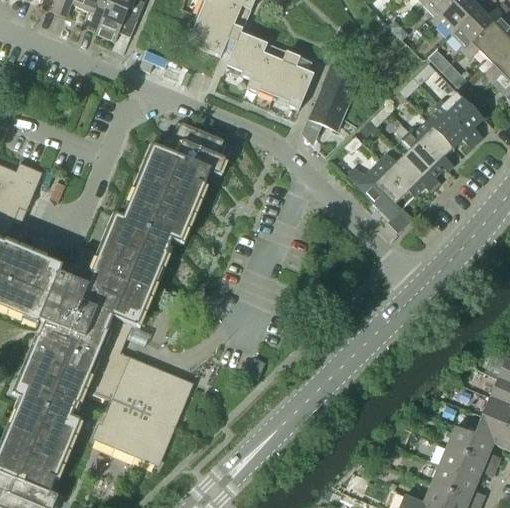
[(60,12),(64,0),(56,0),(52,9),(60,12)]
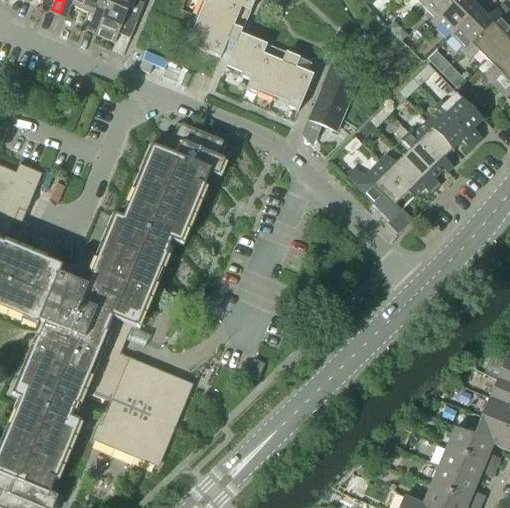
[(84,8),(87,0),(64,0),(60,12),(68,15),(73,4),(84,8)]
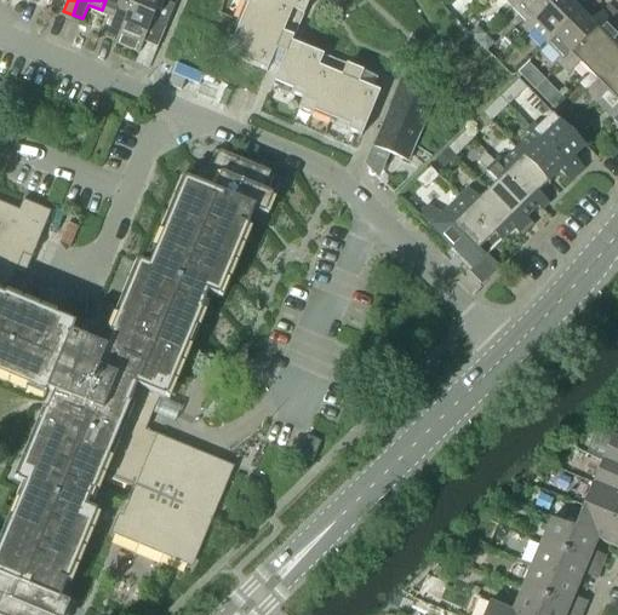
[(119,34),(132,0),(106,0),(102,10),(115,16),(109,30),(118,34),(119,34)]
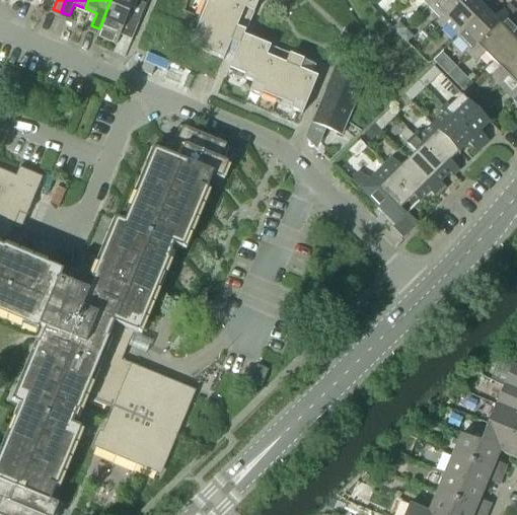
[(134,32),(147,1),(144,0),(111,0),(99,28),(98,28),(97,32),(118,42),(123,27),(134,32)]
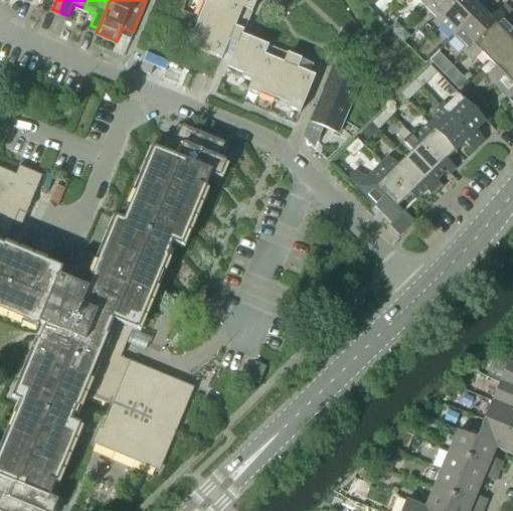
[(235,25),(245,28),(255,0),(202,0),(186,41),(222,55),(235,25)]
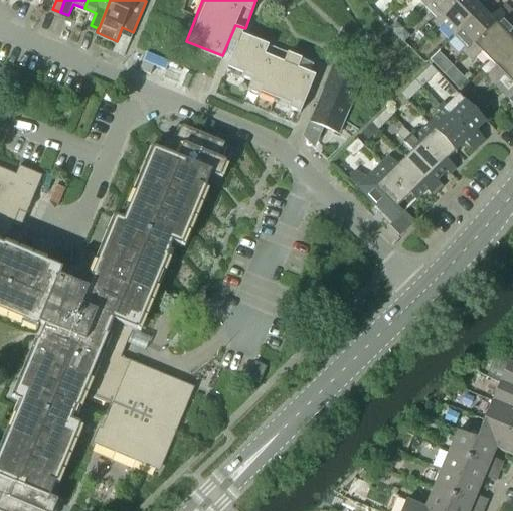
[(437,22),(460,0),(431,0),(426,4),(438,15),(434,19),(437,22)]
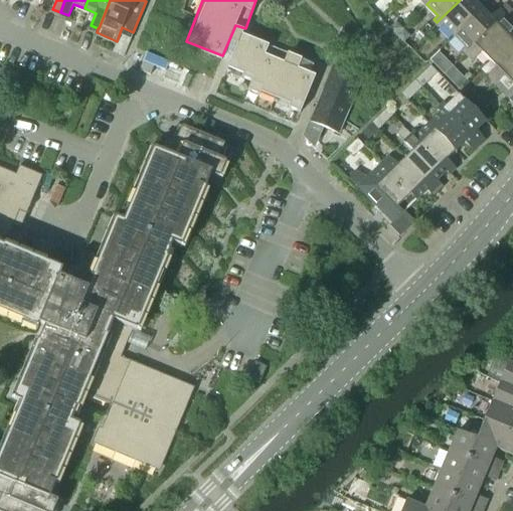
[(455,33),(483,7),(476,0),(460,0),(437,22),(441,25),(444,22),(455,33)]
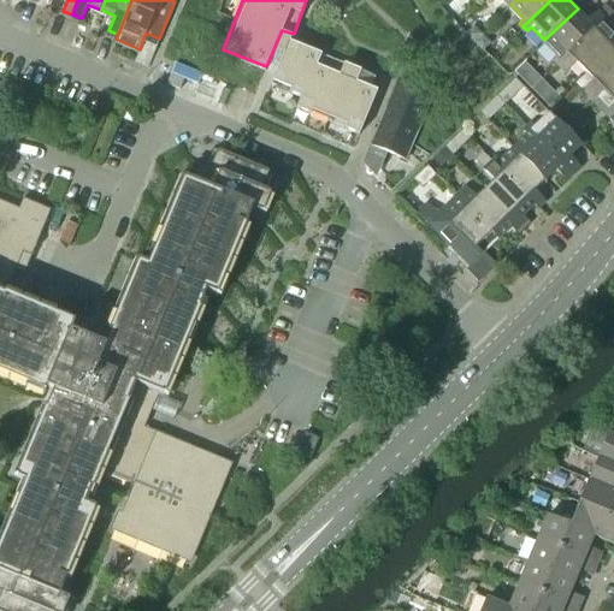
[(558,63),(602,19),(606,16),(598,7),(588,18),(578,9),(544,40),(558,53),(554,58),(558,63)]
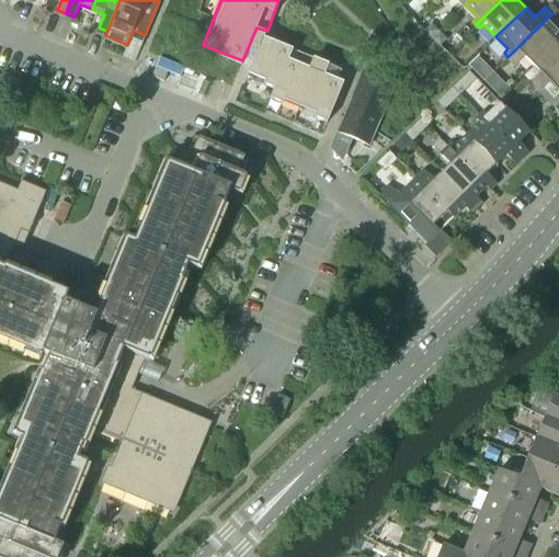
[(533,63),(558,36),(558,29),(548,18),(508,57),(515,64),(525,54),(533,63)]
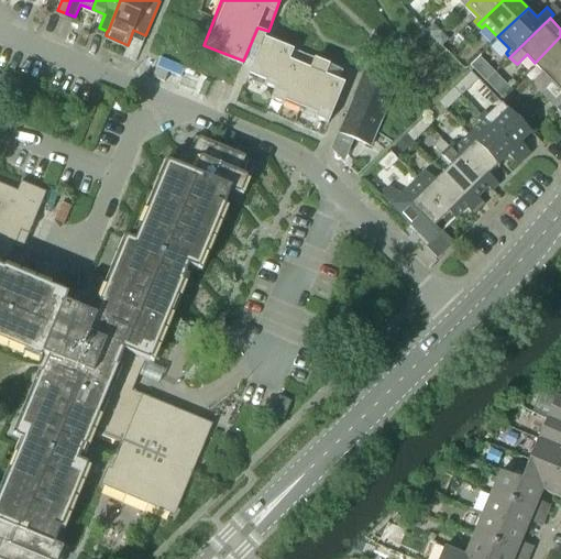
[(329,120),(345,80),(311,66),(316,56),(265,35),(246,78),(250,79),(252,76),(276,86),(272,96),(329,120)]
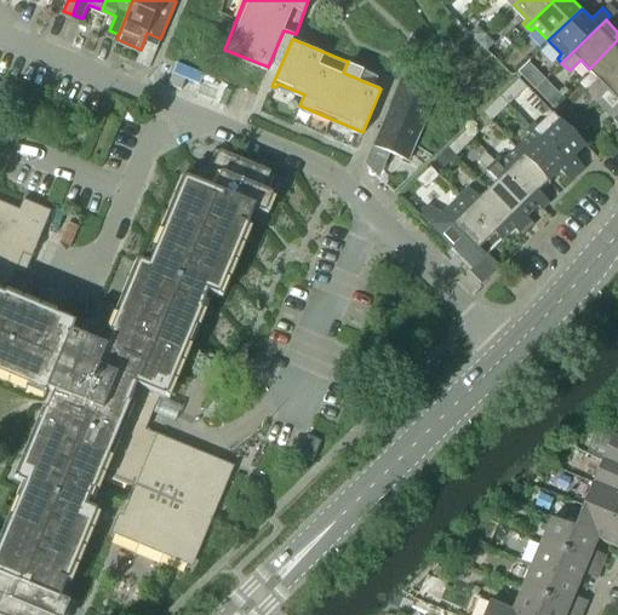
[(596,98),(617,76),(617,40),(589,69),(599,78),(588,88),(596,98)]
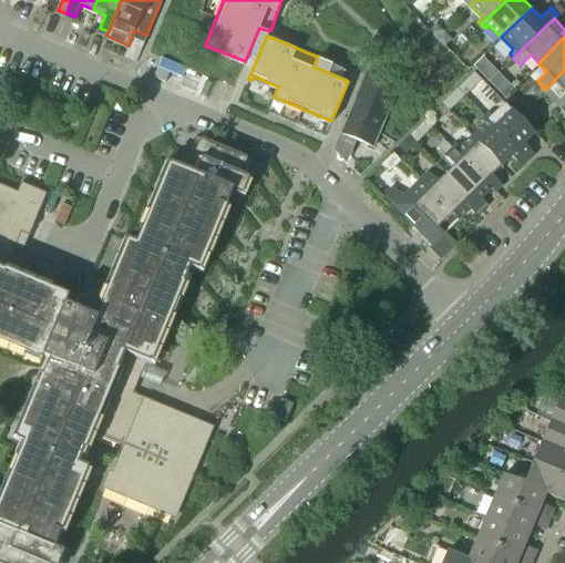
[(375,142),(399,83),(368,70),(342,131),(369,142),(368,144),(376,147),(377,143),(375,142)]
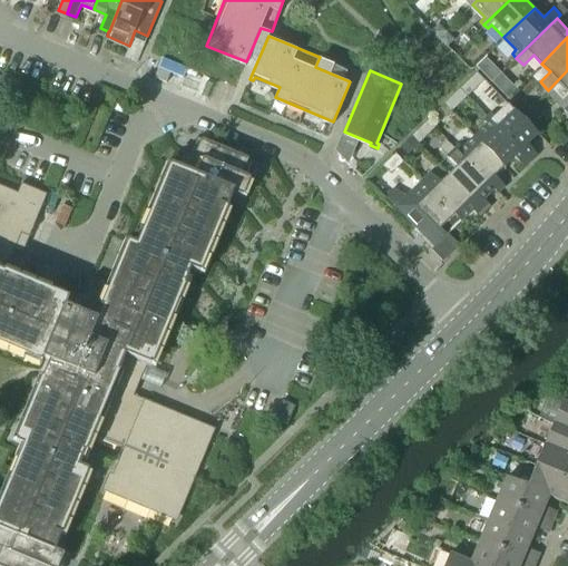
[(567,70),(548,90),(567,110),(567,70)]
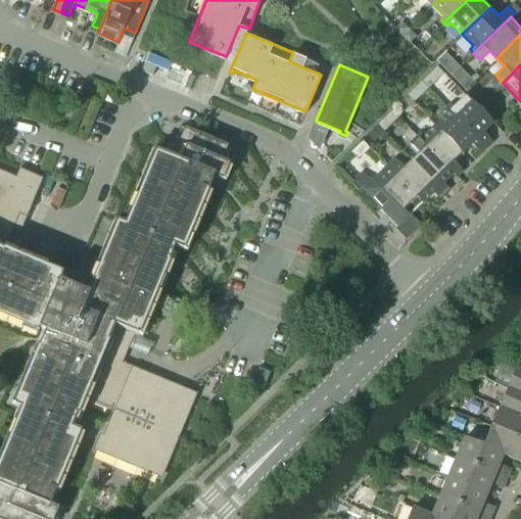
[(494,121),(467,93),(455,104),(452,101),(447,104),(487,145),(493,139),(484,130),(494,121)]
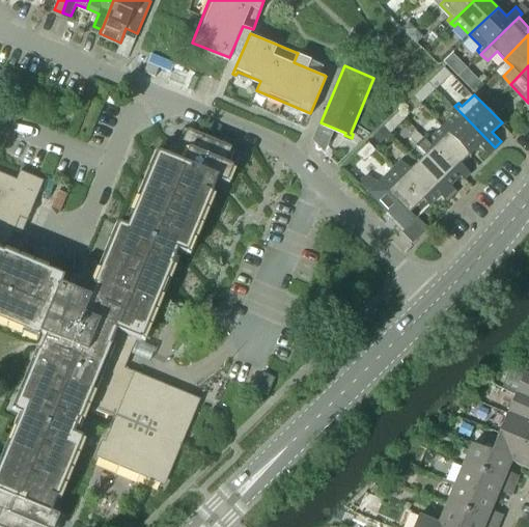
[(495,147),(454,106),(451,110),(454,112),(443,125),(471,153),(479,144),(489,154),(495,147)]
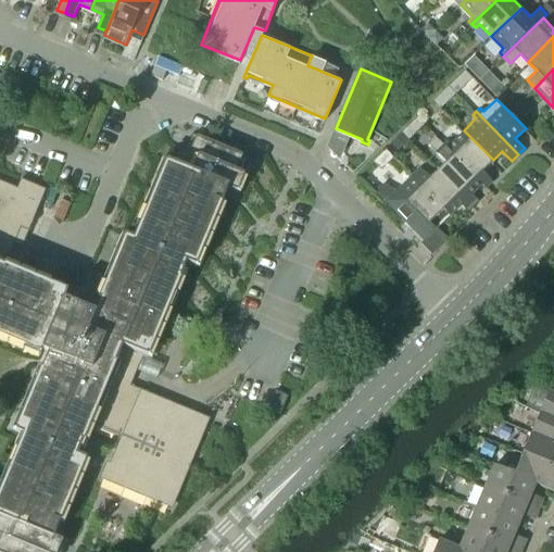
[(493,160),(464,130),(452,142),(448,139),(444,142),(482,182),(487,186),(493,179),(483,170),(493,160)]
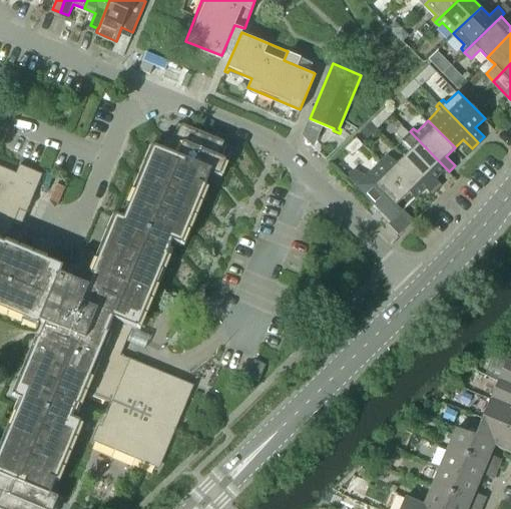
[(137,327),(173,240),(180,243),(210,171),(218,174),(225,158),(217,154),(223,140),(182,123),(176,137),(169,134),(163,149),(155,145),(125,217),(117,214),(88,286),(60,275),(63,267),(5,242),(20,207),(27,210),(43,172),(20,162),(16,170),(0,163),(0,307),(39,324),(40,321),(45,323),(15,396),(23,399),(0,454),(0,473),(1,474),(0,475),(0,490),(3,492),(0,497),(0,507),(4,508),(43,508),(52,508),(58,496),(50,492),(80,420),(72,417),(84,390),(111,402),(97,435),(156,460),(177,411),(182,413),(188,398),(183,396),(187,386),(128,362),(130,357),(116,351),(128,323),(137,327)]
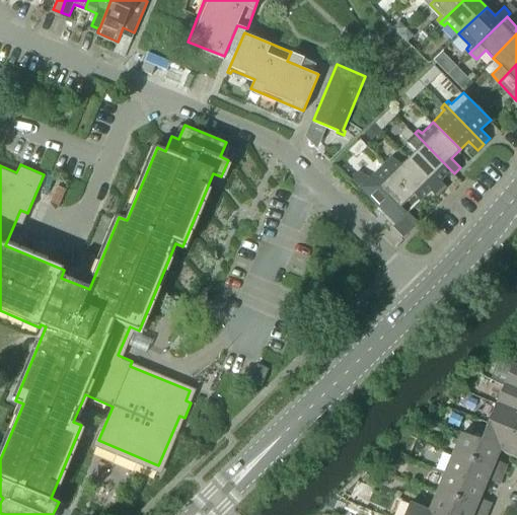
[(450,169),(415,133),(408,140),(417,149),(410,156),(440,188),(445,182),(441,179),(450,169)]
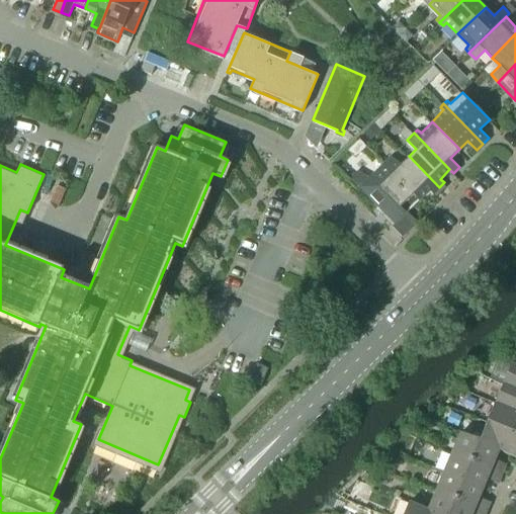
[(439,187),(409,156),(401,163),(393,154),(384,161),(421,197),(430,188),(434,192),(439,187)]
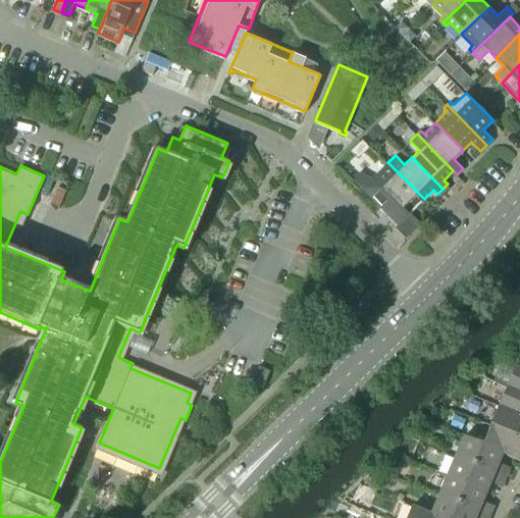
[(424,199),(387,162),(363,187),(399,223),(396,226),(406,237),(420,222),(411,212),(424,199)]
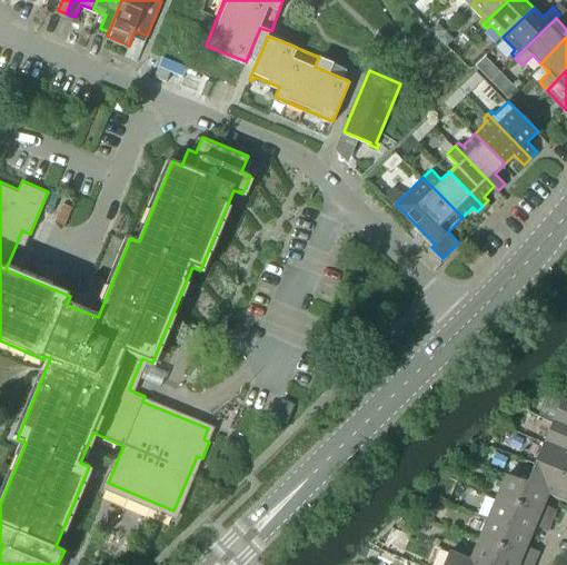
[(288,420),(296,403),(282,397),(275,415),(288,420)]
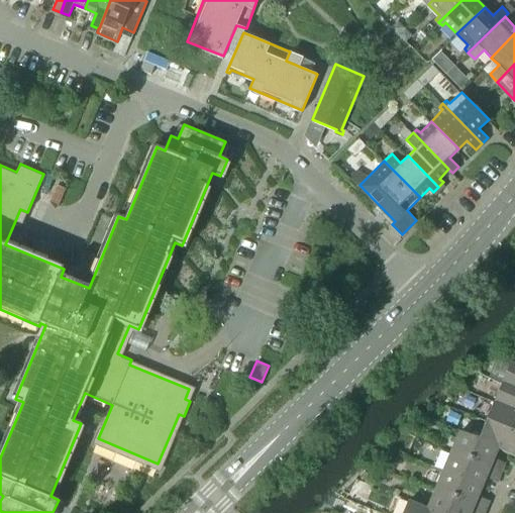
[(514,363),(511,361),(503,381),(514,386),(514,363)]
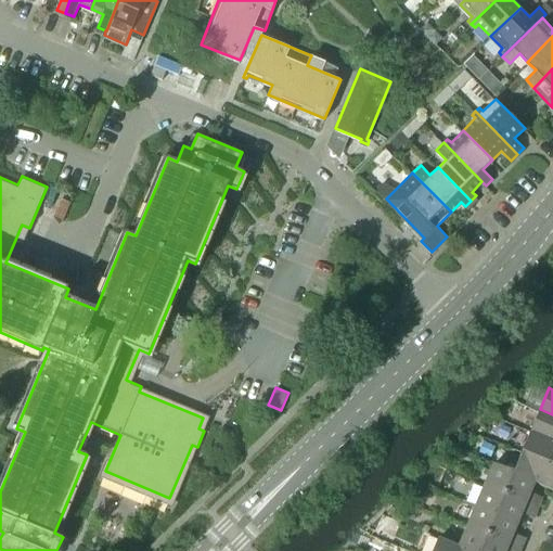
[(552,414),(540,409),(531,430),(552,438),(552,414)]
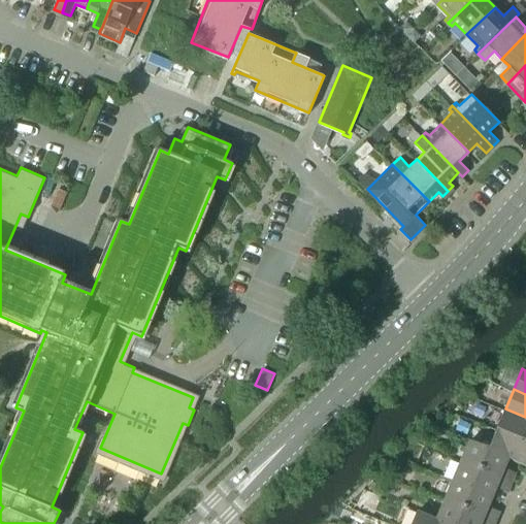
[(525,417),(505,408),(497,428),(525,439),(525,417)]
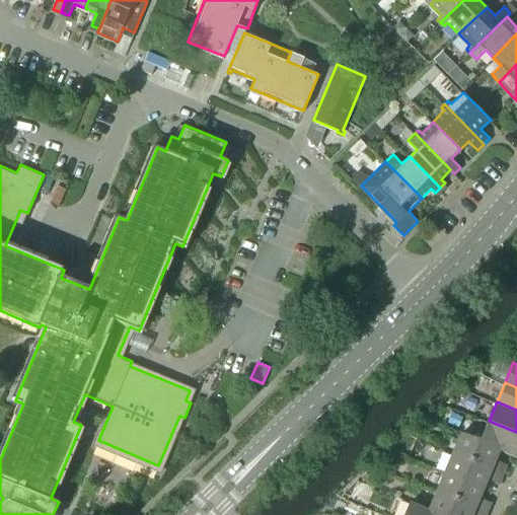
[(516,432),(489,421),(481,440),(501,448),(500,449),(516,455),(516,432)]
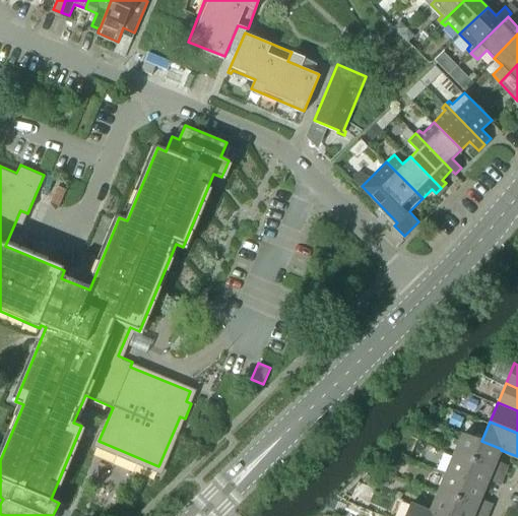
[(496,463),(501,450),(502,449),(481,441),(463,433),(454,453),(505,473),(509,464),(501,461),(500,464),(496,463)]
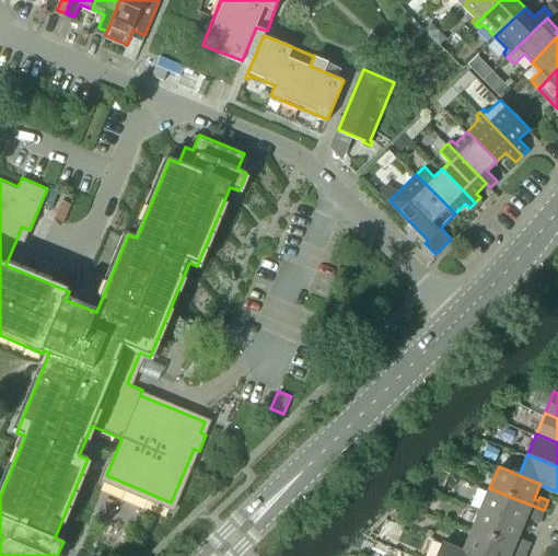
[(544,510),(489,488),(480,508),(523,525),(529,511),(533,513),(531,518),(539,521),(544,510)]
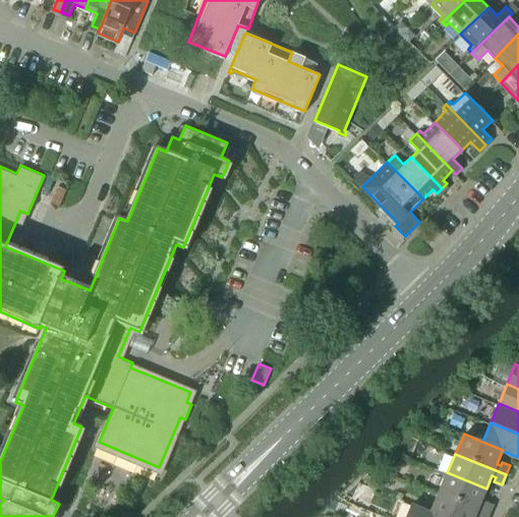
[(480,502),(486,489),(447,472),(440,492),(489,513),(494,503),(486,500),(484,504),(480,502)]
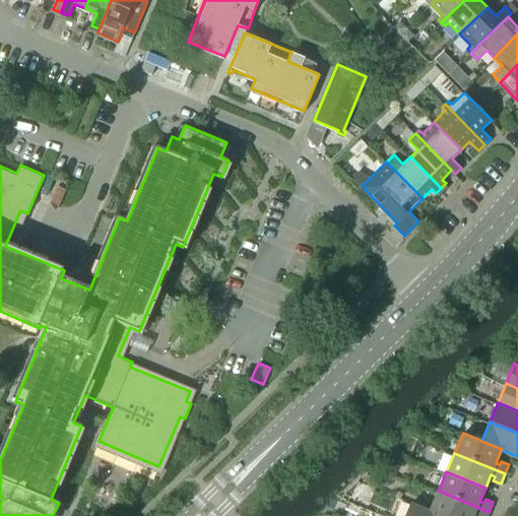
[(439,491),(431,510),(443,515),(473,515),(474,513),(478,515),(477,515),(487,515),(489,512),(439,491)]
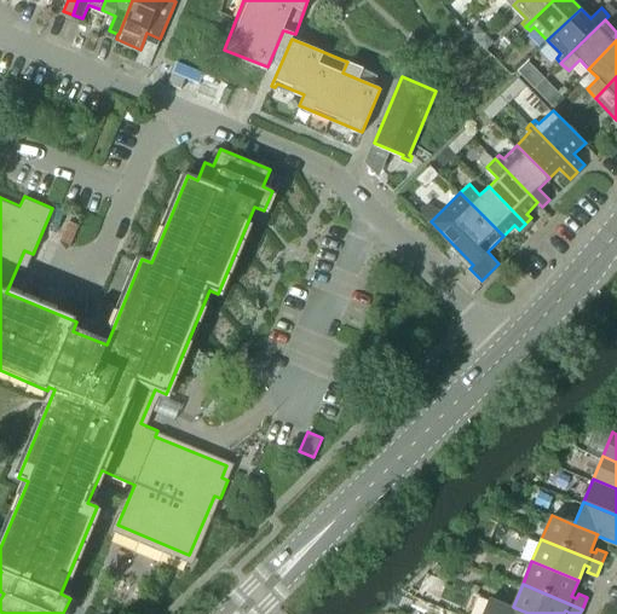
[(528,613),(513,607),(490,597),(483,613),(528,613)]
